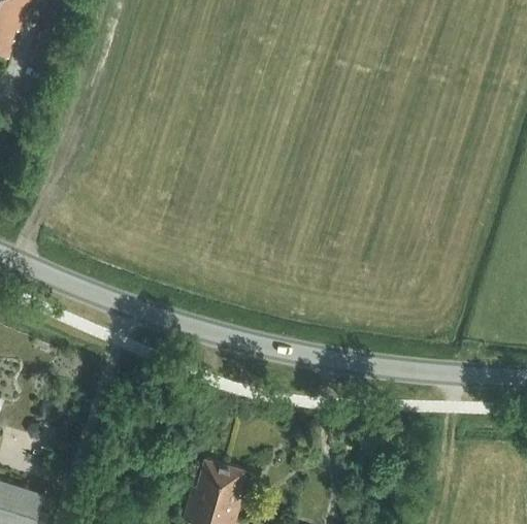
[(0,0),(0,56),(10,60),(30,0),(0,0)]
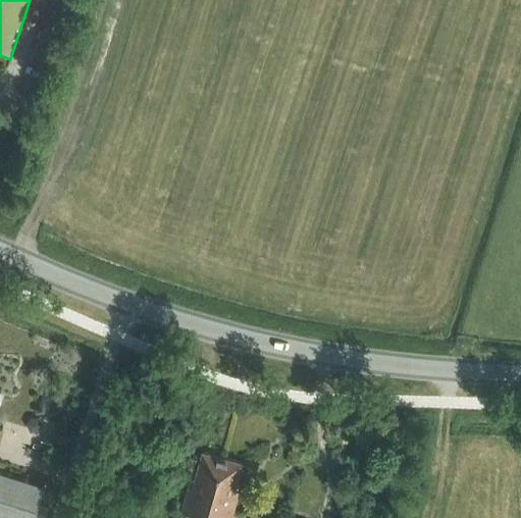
[(52,418),(65,411),(58,396),(44,403),(52,418)]
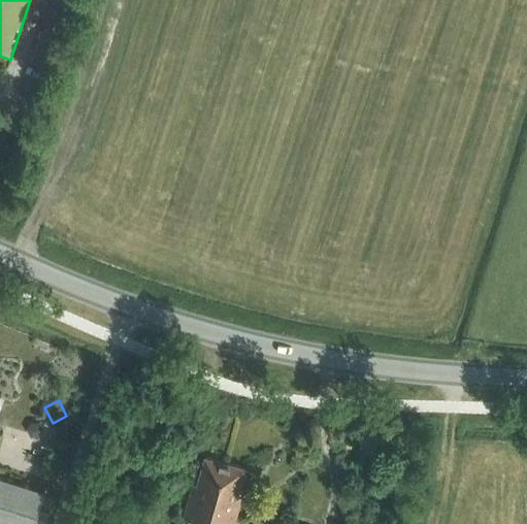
[(210,523),(226,466),(206,460),(197,493),(193,492),(185,520),(195,523),(210,523)]
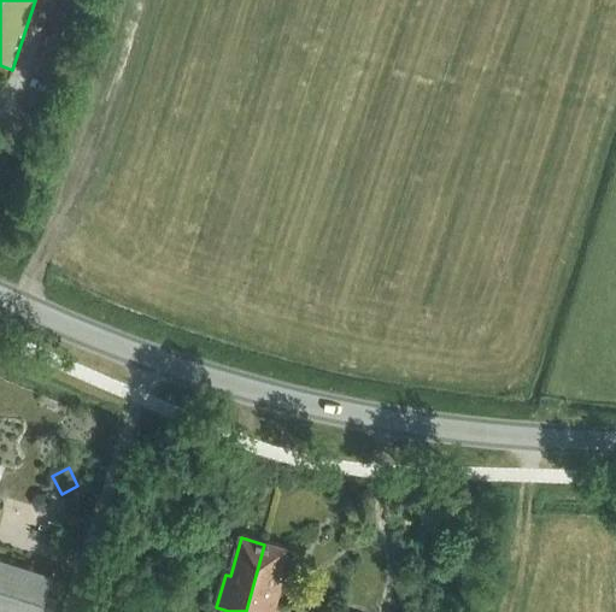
[(264,545),(246,611),(275,611),(282,590),(277,589),(287,553),(288,552),(288,551),(264,545)]
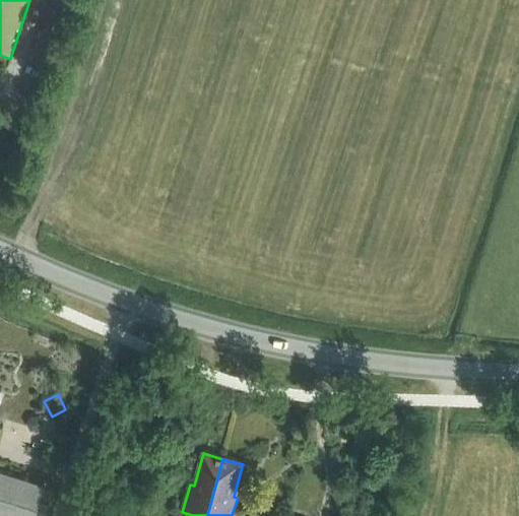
[(0,472),(0,515),(35,515),(45,488),(0,472)]
